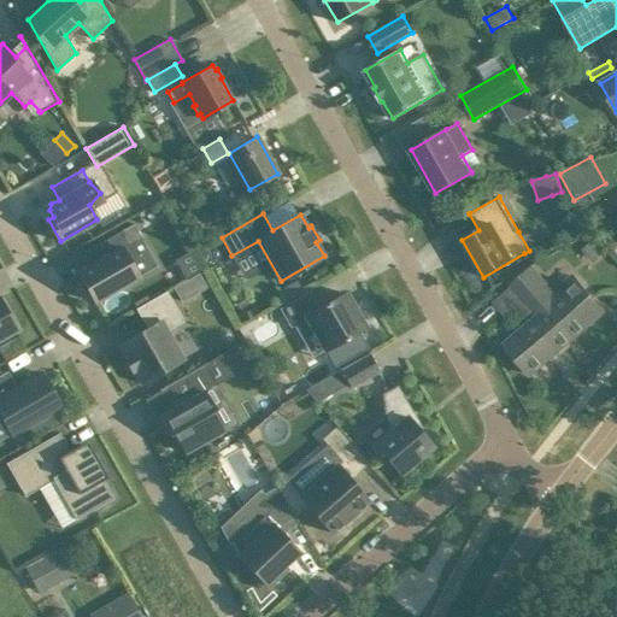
[(134,224),(123,229),(93,247),(100,259),(78,272),(82,280),(77,283),(86,297),(90,294),(95,301),(139,276),(130,263),(139,258),(133,246),(142,240),(134,224)]
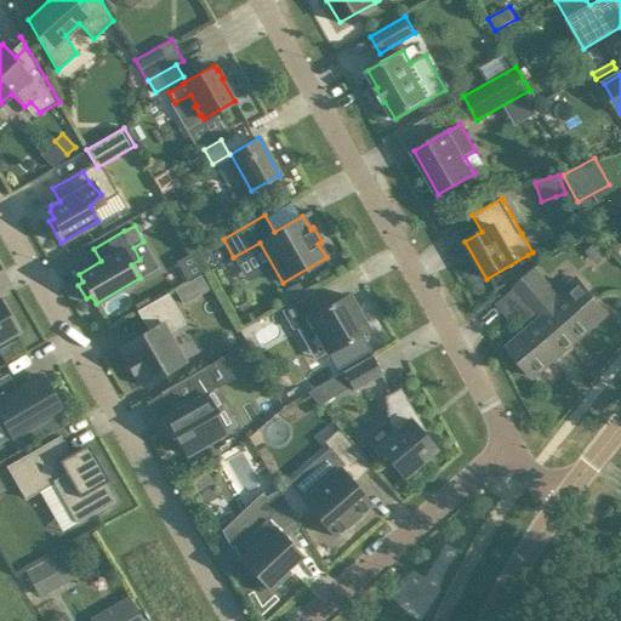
[(586,250),(594,260),(600,261),(608,255),(597,241),(586,250)]
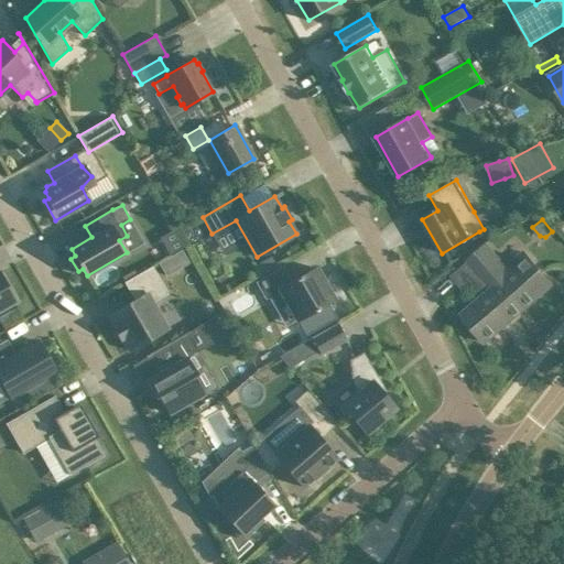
[(488,293),(510,320),(551,284),(523,252),(506,267),(486,245),(467,261),(491,290),(488,293)]
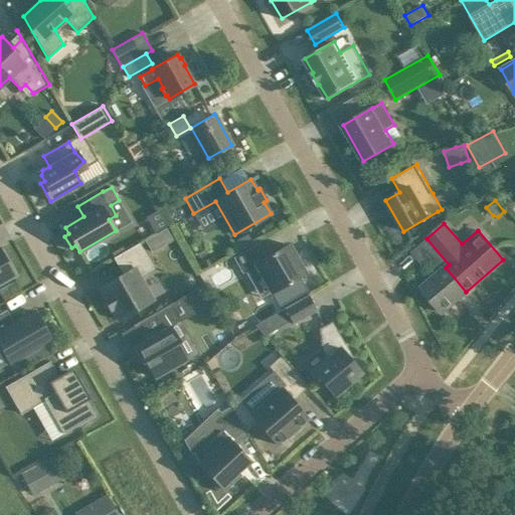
[(166,228),(145,240),(152,251),(173,239),(166,228)]
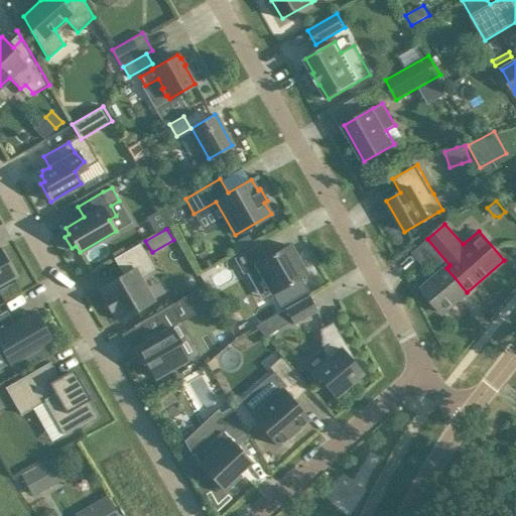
[(248,235),(234,242),(239,251),(253,243),(248,235)]
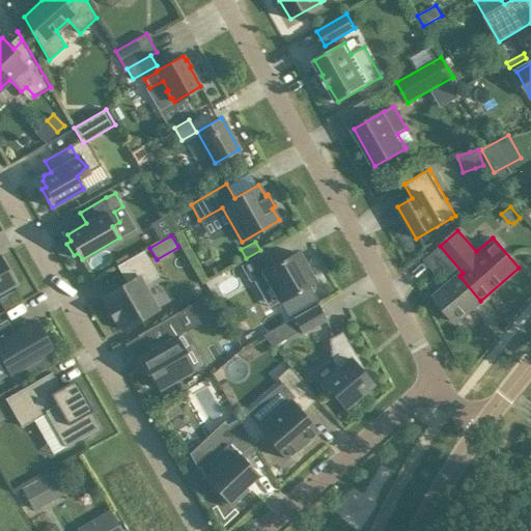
[(113,320),(115,318),(121,330),(158,309),(143,283),(157,276),(143,252),(144,251),(143,250),(129,258),(117,266),(117,267),(119,266),(128,281),(103,296),(109,307),(107,308),(113,320)]
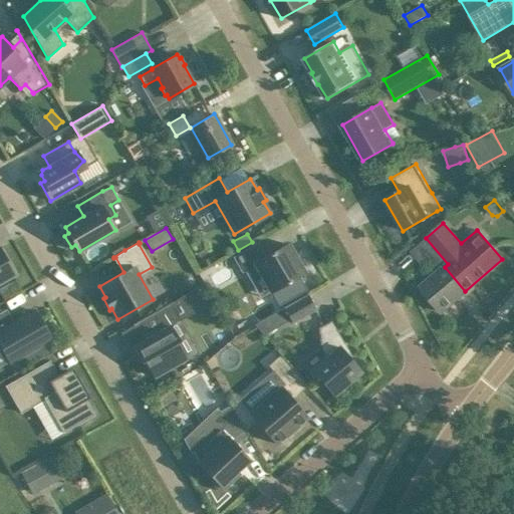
[(257,244),(234,257),(242,271),(245,270),(255,264),(271,291),(279,305),(307,289),(299,276),(304,273),(288,244),(265,257),(257,244)]
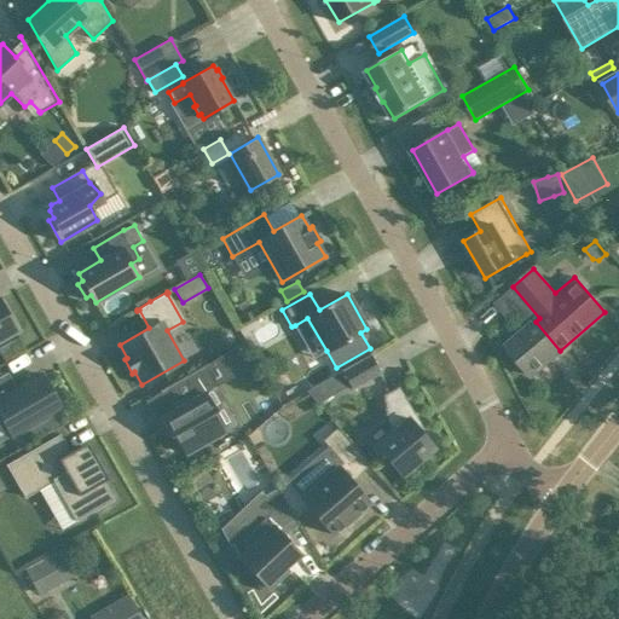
[(137,310),(150,301),(148,296),(134,304),(137,310)]
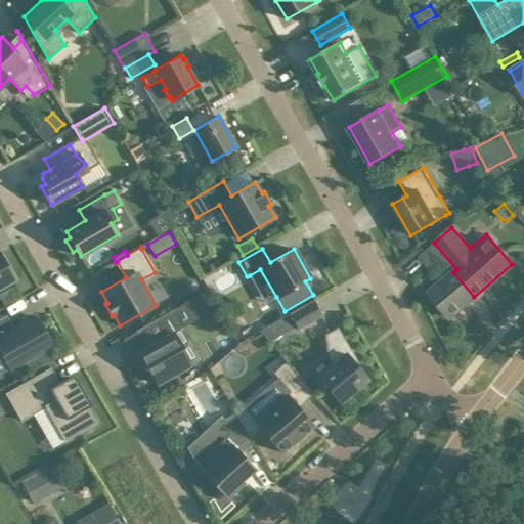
[(0,287),(13,278),(0,255),(0,287)]
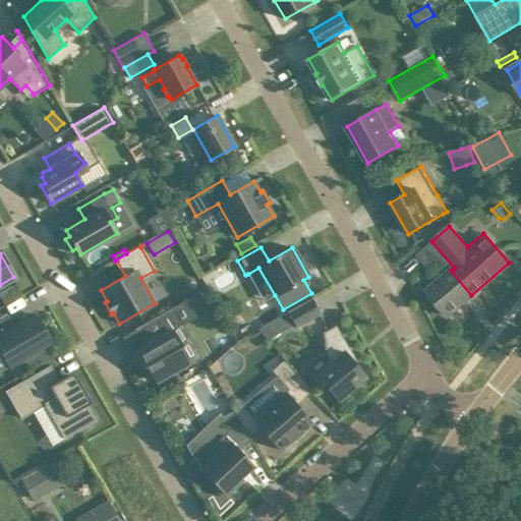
[(447,316),(471,295),(451,271),(425,292),(447,316)]
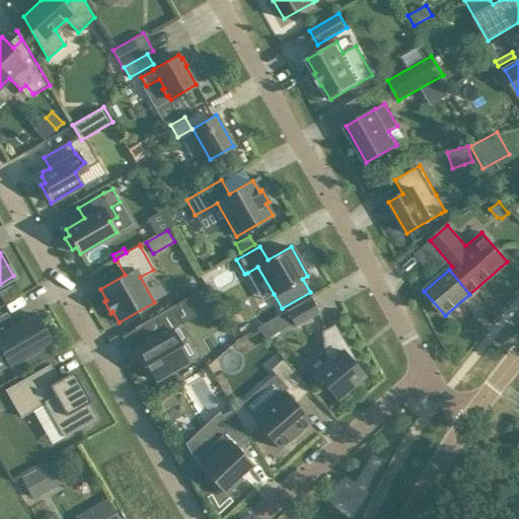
[(310,297),(287,310),(296,326),(319,313),(310,297)]
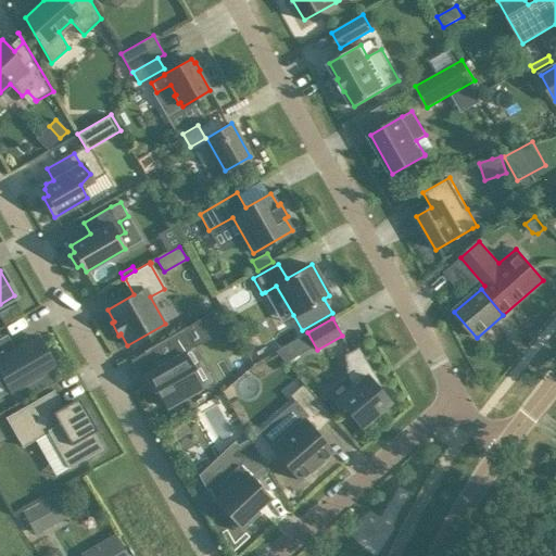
[(189,325),(143,351),(144,352),(150,349),(160,366),(144,375),(153,391),(156,389),(167,407),(214,381),(184,329),(190,326),(189,325)]
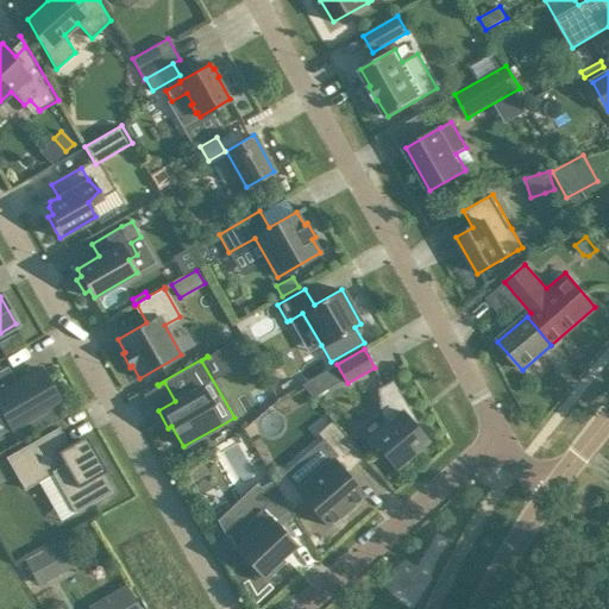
[(52,406),(60,402),(41,368),(10,385),(0,370),(0,406),(13,428),(27,420),(52,406)]
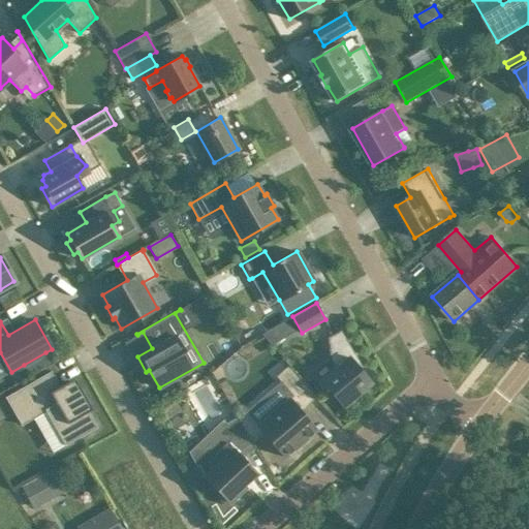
[(284,337),(277,325),(261,334),(271,345),(284,337)]
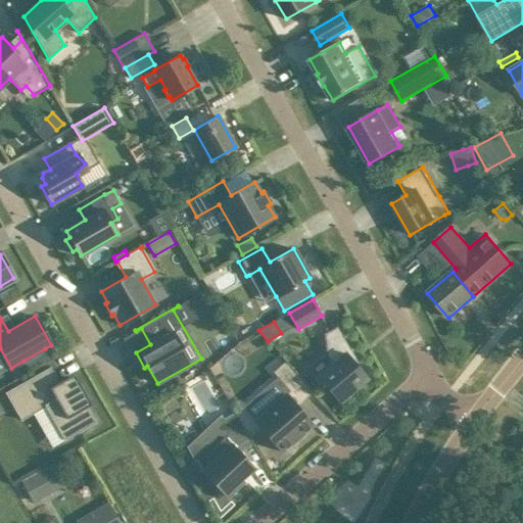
[(337,326),(324,334),(328,366),(317,375),(339,401),(342,398),(352,400),(353,389),(367,378),(346,353),(351,350),(337,326)]
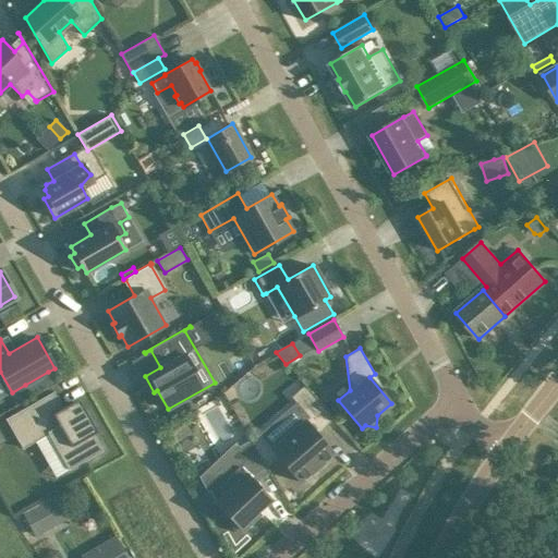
[(48,372),(25,385),(31,395),(55,383),(48,372)]
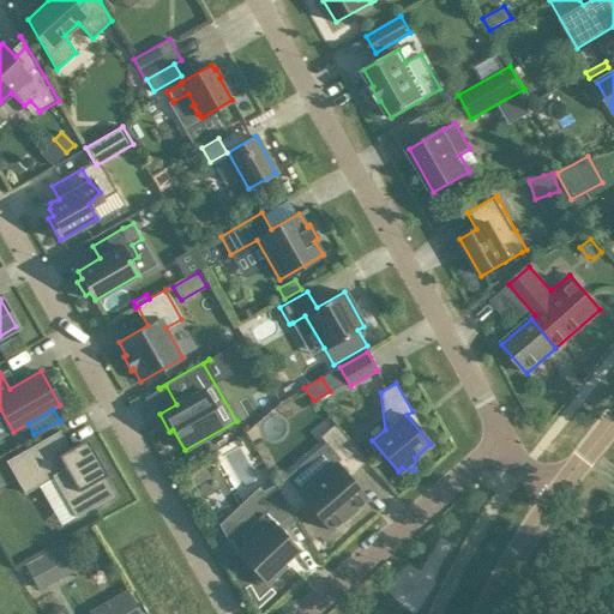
[(341,458),(321,474),(299,493),(330,530),(367,499),(348,476),(366,461),(367,462),(368,461),(336,422),(335,423),(336,425),(321,437),(341,458)]
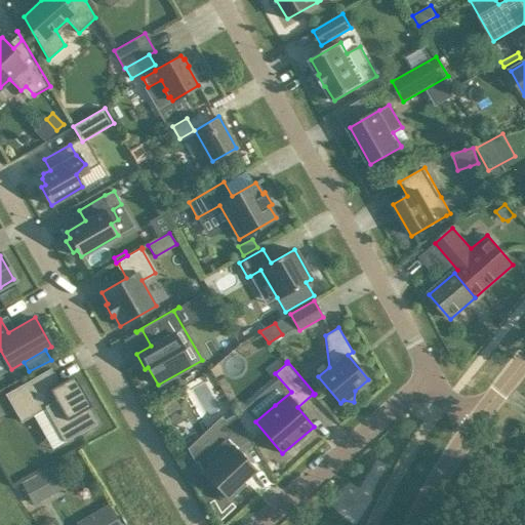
[(45,408),(65,442),(96,423),(87,408),(91,406),(74,375),(59,384),(51,368),(5,394),(22,421),(45,408)]
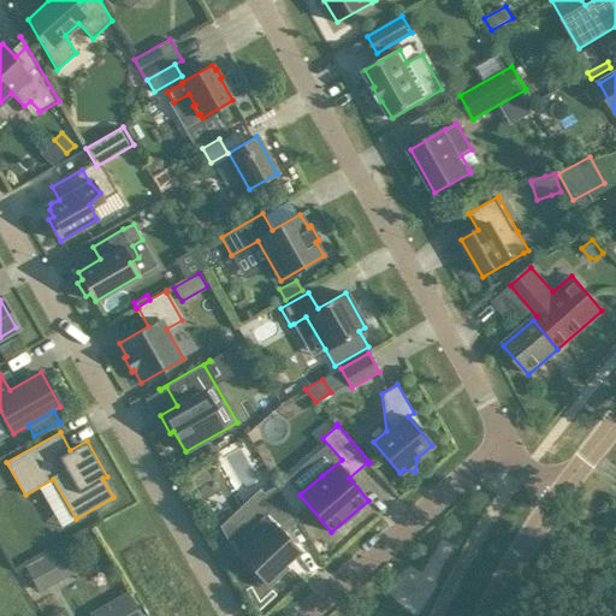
[(295,516),(277,485),(276,485),(277,486),(264,493),(280,523),(294,516),(295,516)]
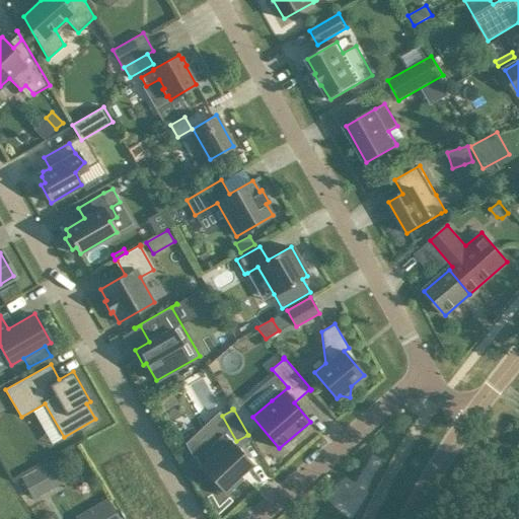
[(210,459),(201,467),(211,477),(209,479),(217,495),(222,490),(225,493),(241,476),(239,474),(250,463),(222,433),(203,452),(210,459)]
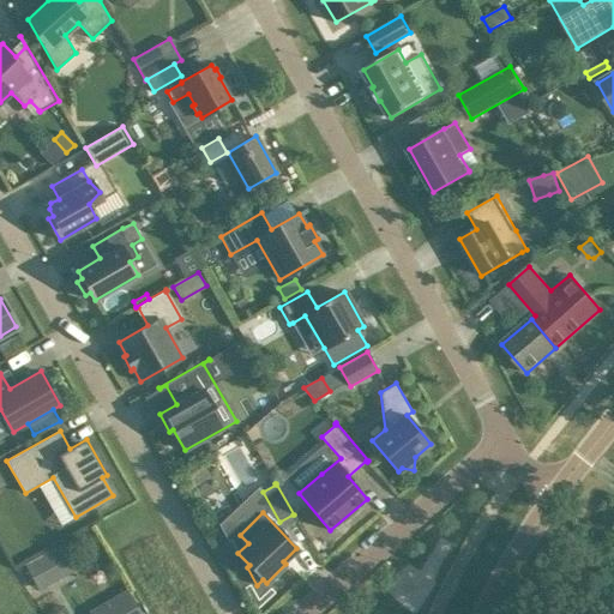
[(50,551),(24,565),(38,590),(64,577),(50,551)]
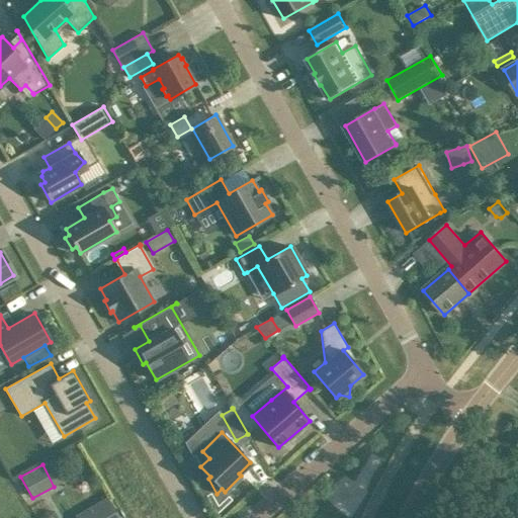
[(119,517),(108,499),(106,500),(76,517),(119,517)]
